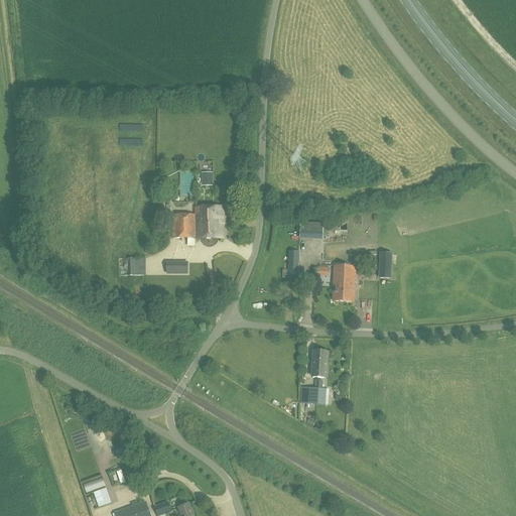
[(203,172),(203,185),(213,185),(213,172),(203,172)]
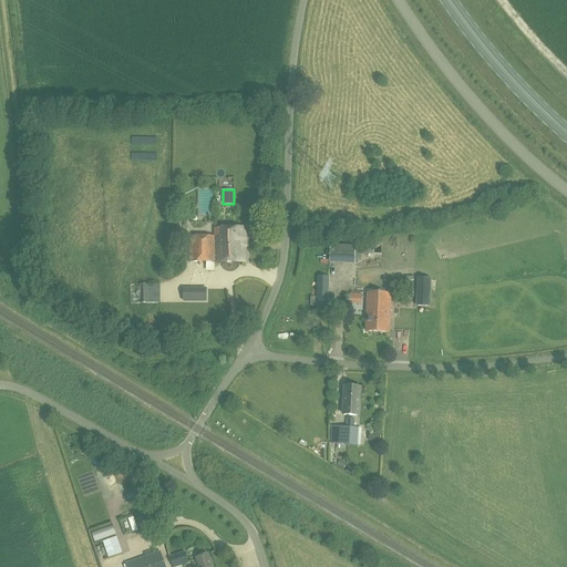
[(191,263),(246,263),(246,228),(215,228),(215,236),(191,236),(191,263)]
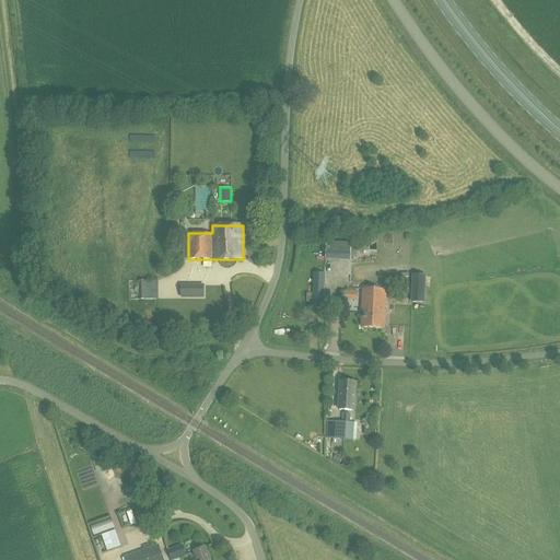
[(351,243),(327,242),(326,259),(350,260),(351,257),(351,243)]
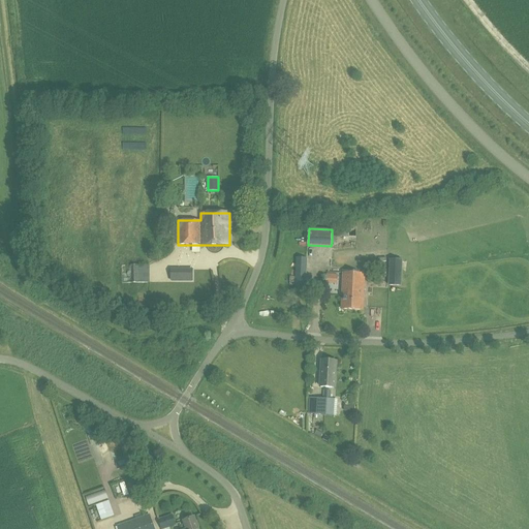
[(297,258),(296,289),(305,290),(307,258),(297,258)]
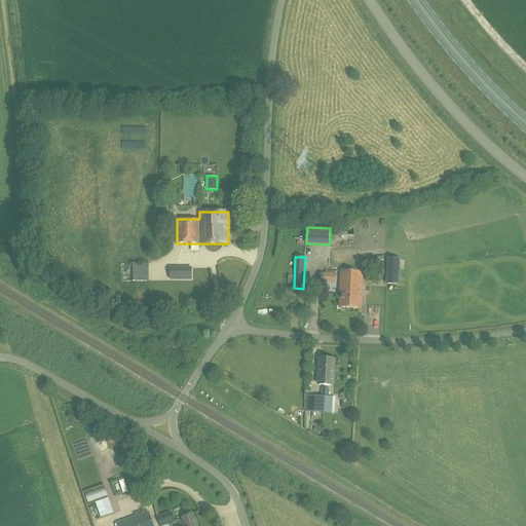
[(387,258),(386,284),(399,284),(400,258),(387,258)]
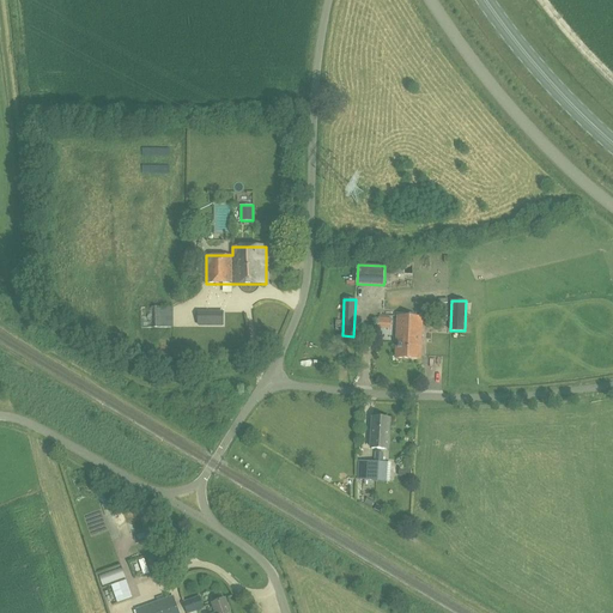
[(141,308),(141,329),(173,328),(173,308),(141,308)]
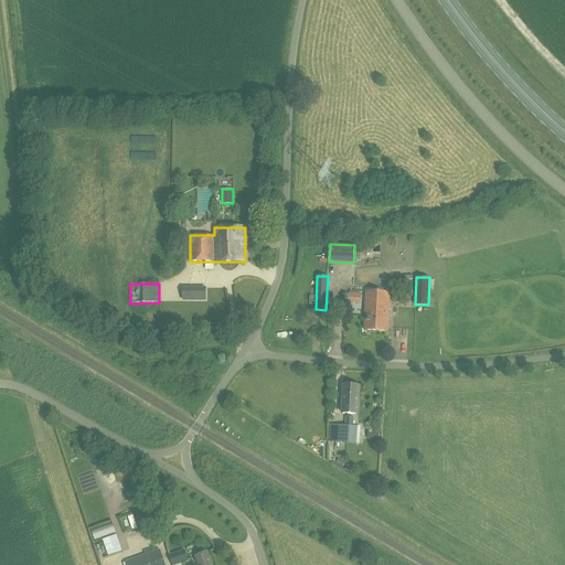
[(365,330),(387,332),(390,294),(366,291),(365,330)]
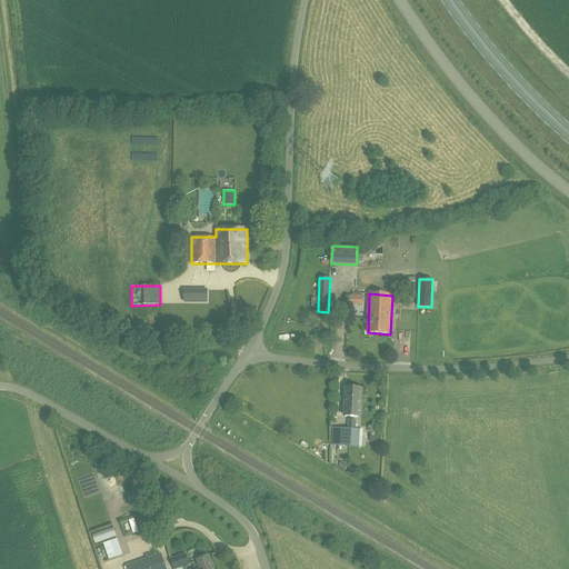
[(347,388),(346,416),(360,417),(361,389),(347,388)]
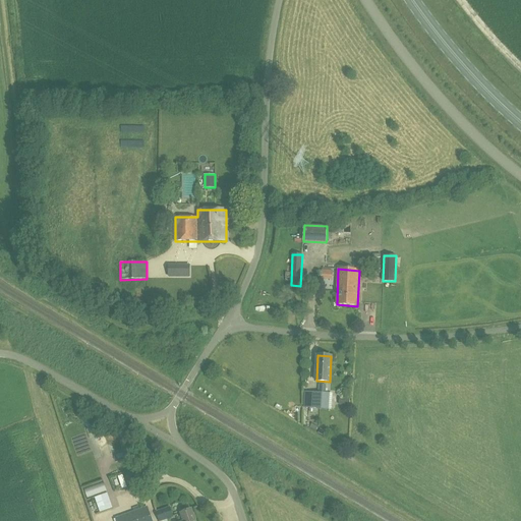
[(319,393),(313,393),(312,403),(326,404),(327,385),(320,385),(319,393)]
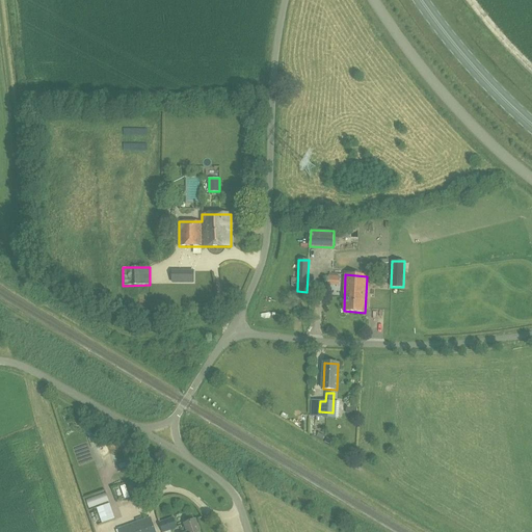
[(118,529),(118,531),(156,531),(152,517),(118,529)]
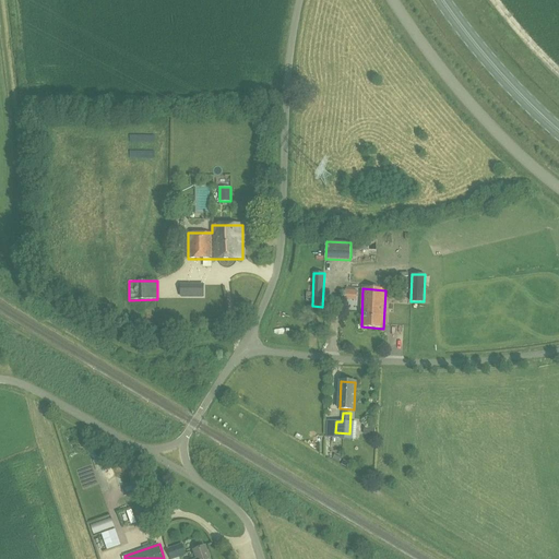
[(168,548),(171,558),(174,558),(187,555),(182,544),(168,548)]
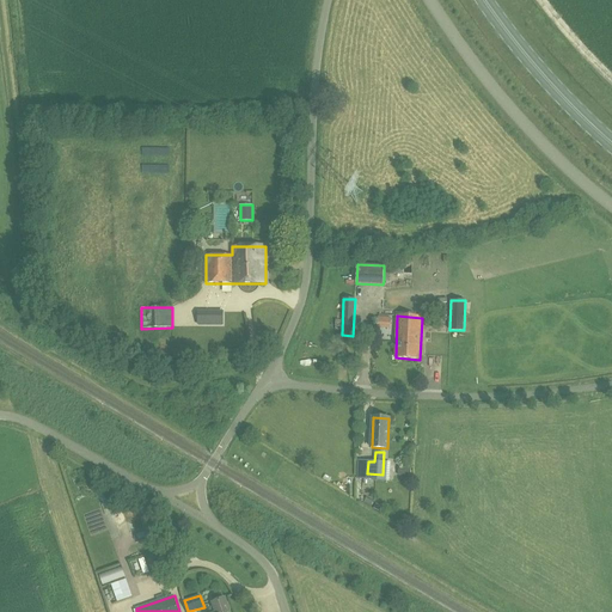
[(228,611),(225,598),(213,603),(216,611),(228,611)]
